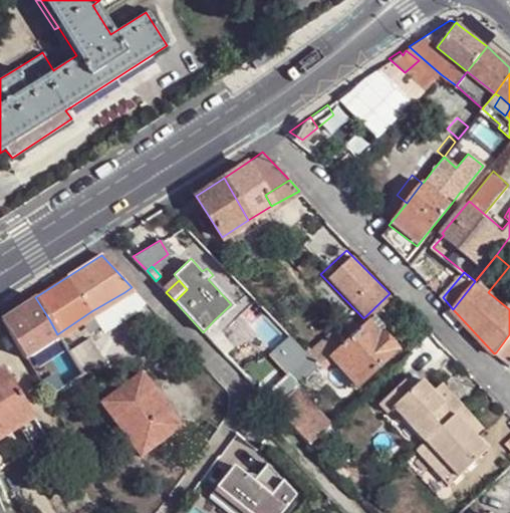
[(132,287),(124,292),(135,307),(144,302),(132,287)]
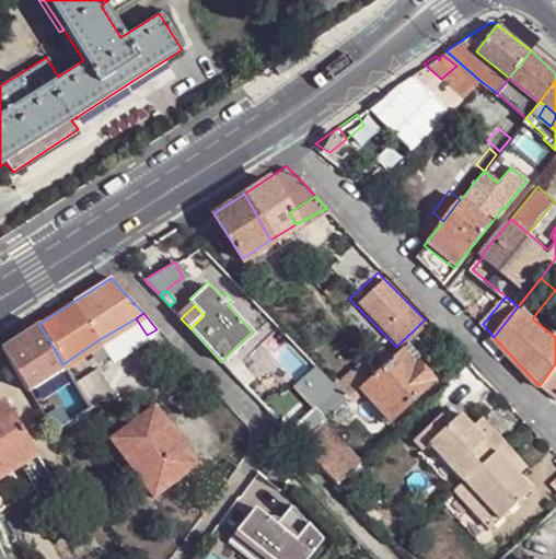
[(136,318),(100,339),(111,357),(147,335),(136,318)]
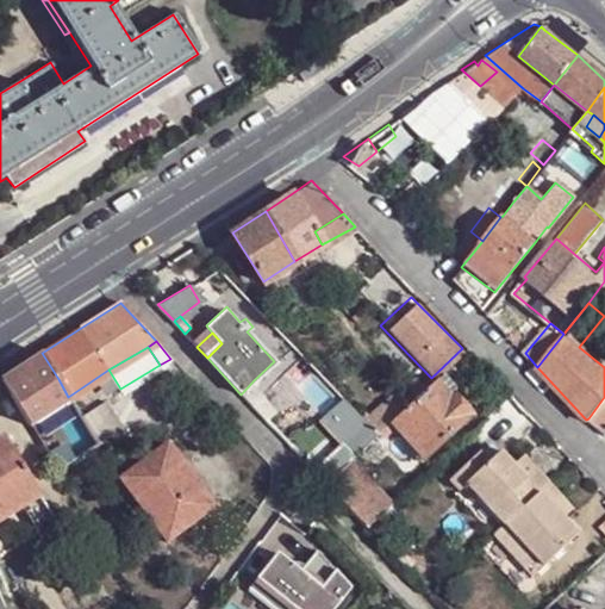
[(42,353),(1,378),(18,403),(23,401),(41,390),(58,379),(42,353)]
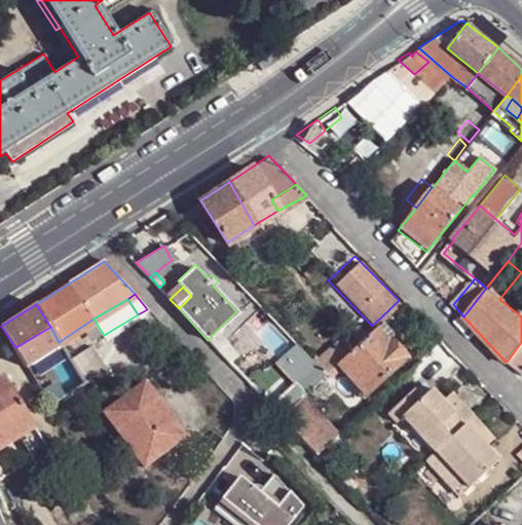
[(363,316),(353,325),(366,337),(375,329),(363,316)]
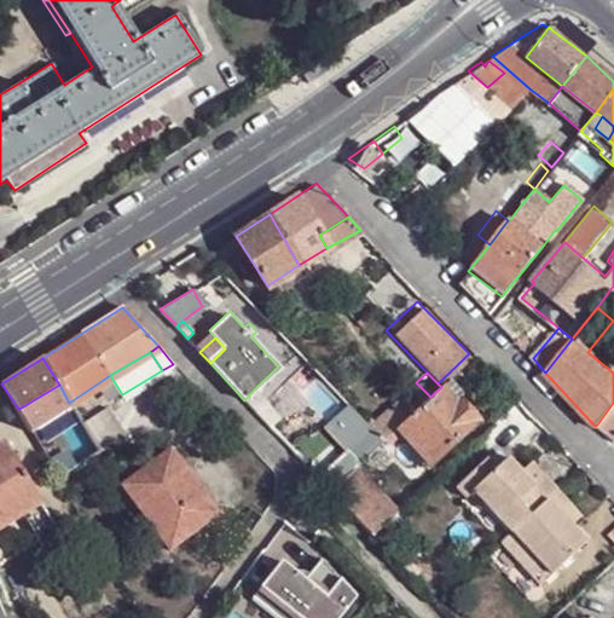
[(456,398),(456,397),(462,392),(449,380),(442,386),(456,398)]
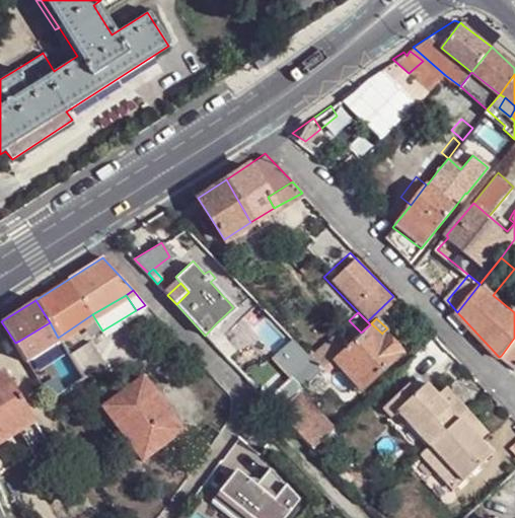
[(334,358),(361,333),(349,320),(309,357),(321,369),(334,358)]
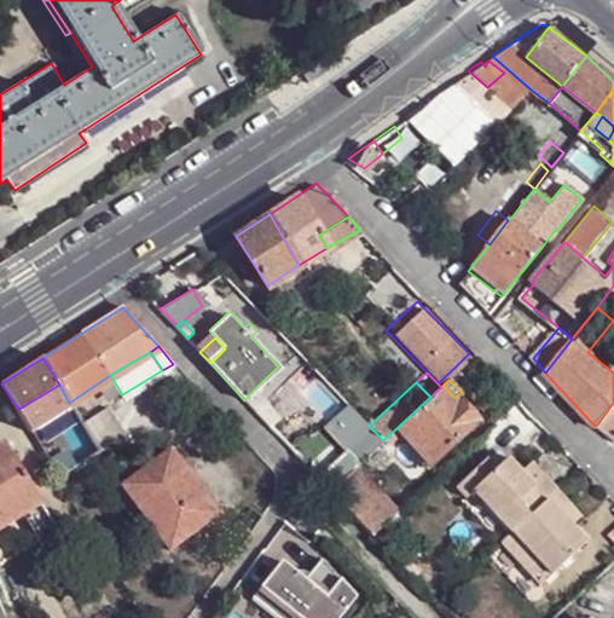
[(69,403),(59,385),(41,396),(51,413),(69,403)]
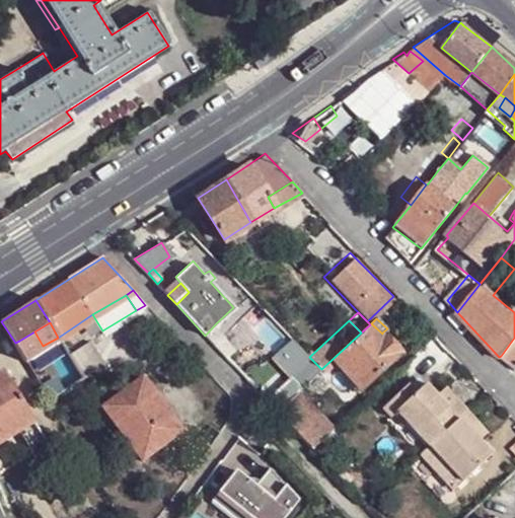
[(214,346),(225,335),(216,323),(205,336),(214,346)]
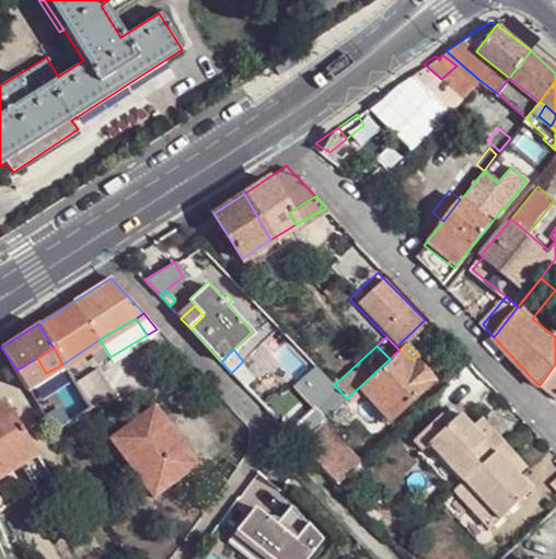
[(387,418),(431,379),(413,359),(413,360),(401,349),(400,350),(390,359),(360,386),(387,418)]
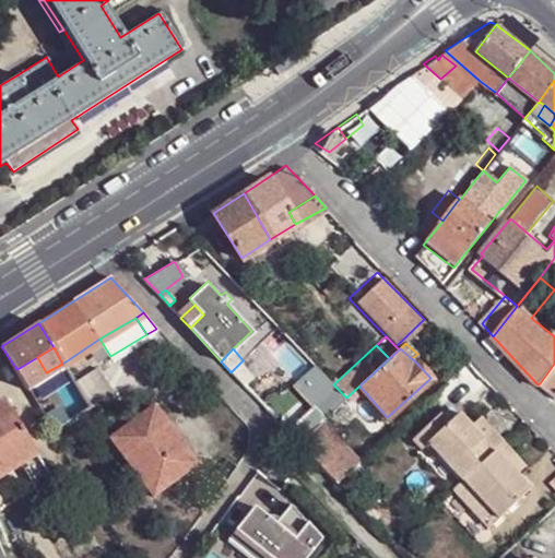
[(46,372),(37,357),(21,367),(31,383),(46,372)]
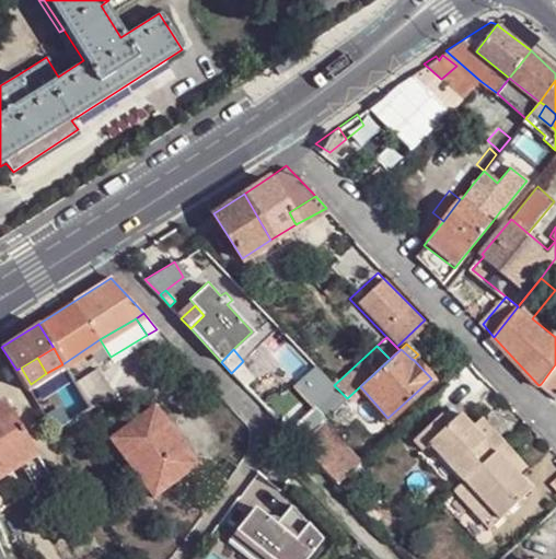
[(287,380),(309,403),(284,426),(292,435),(298,443),(321,421),(347,398),(334,385),(308,359),(287,380)]
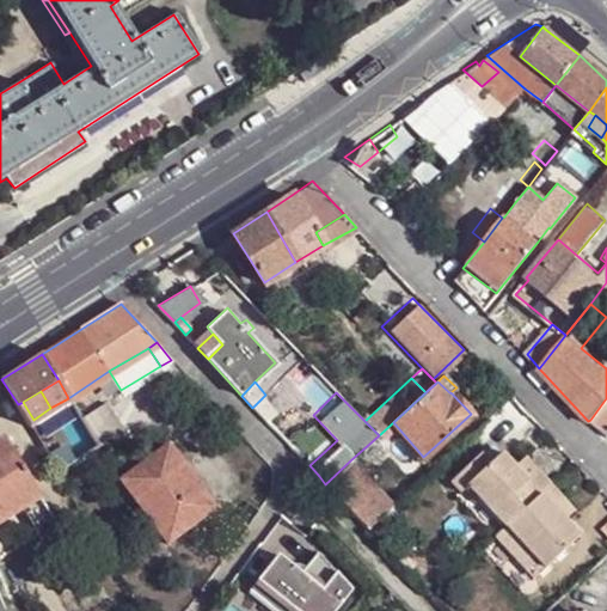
[(267,421),(277,409),(265,395),(252,408),(267,421)]
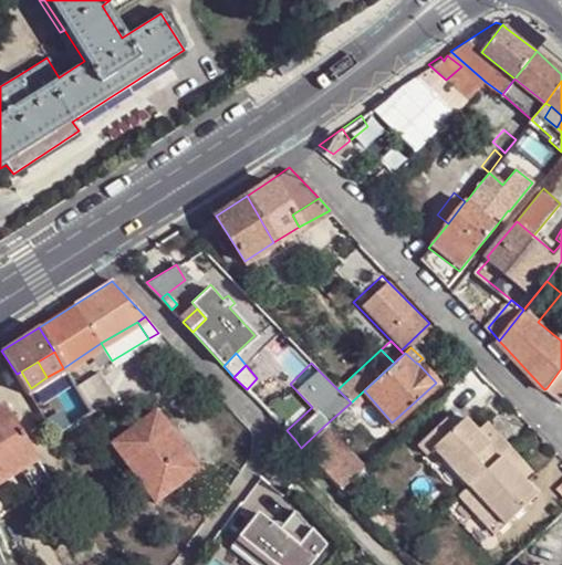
[(73,384),(86,376),(80,366),(66,374),(73,384)]
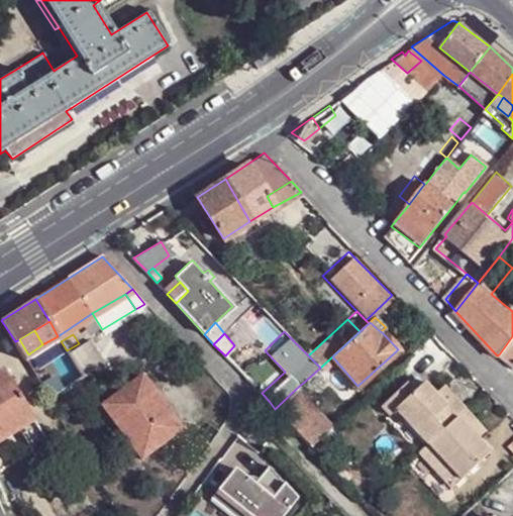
[(512,336),(499,354),(512,366),(512,336)]
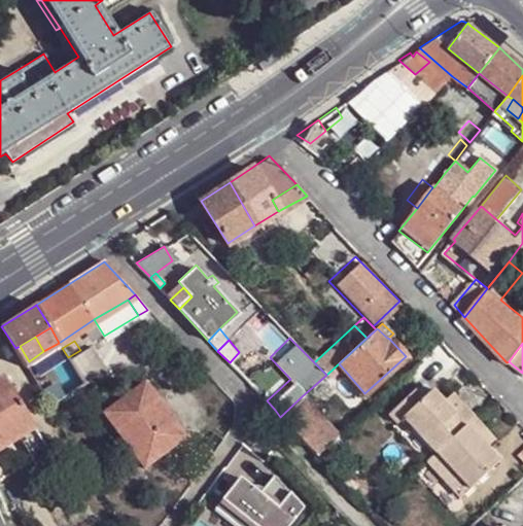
[(80,350),(68,357),(73,366),(76,371),(83,383),(104,371),(89,346),(80,350)]
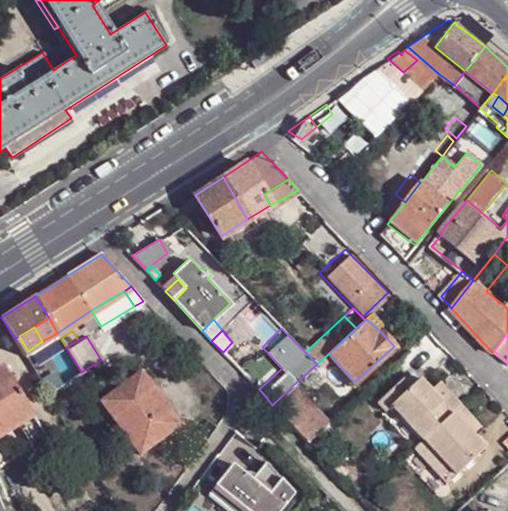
[(98,398),(139,452),(159,438),(156,434),(171,420),(147,389),(150,386),(137,370),(98,398)]
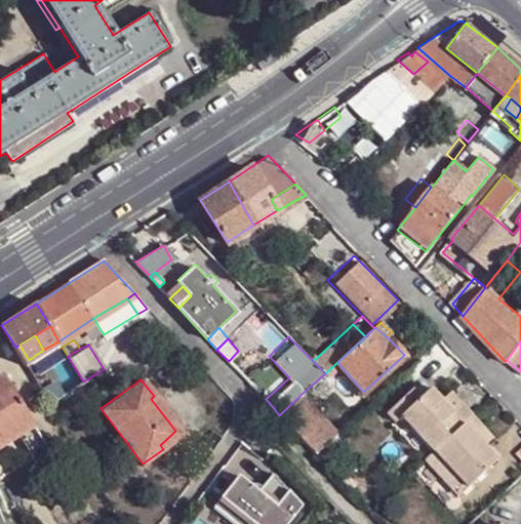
[(15,398),(6,384),(0,388),(0,404),(1,406),(15,398)]
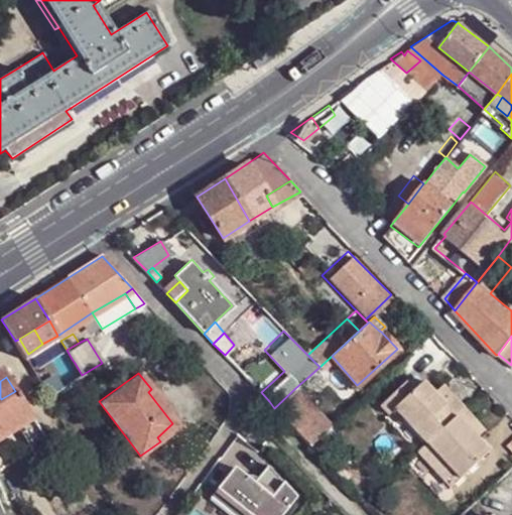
[(428,438),(458,411),(448,401),(439,392),(425,377),(415,385),(408,378),(386,399),(393,406),(396,404),(428,438)]
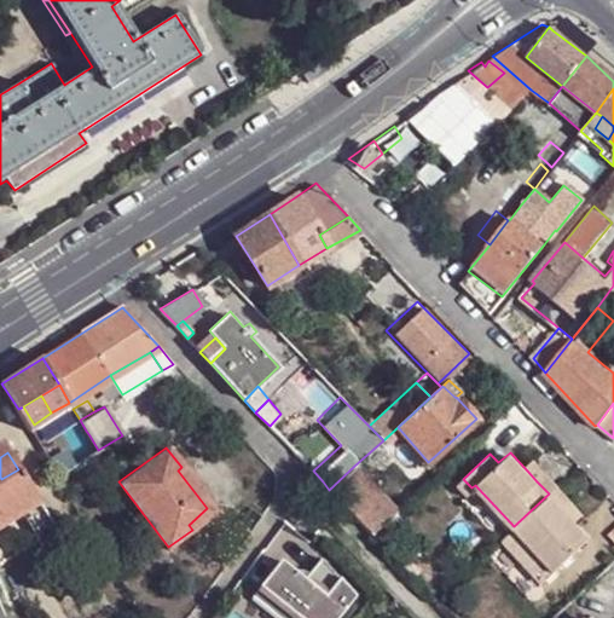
[(527,471),(537,481),(545,473),(536,462),(527,471)]
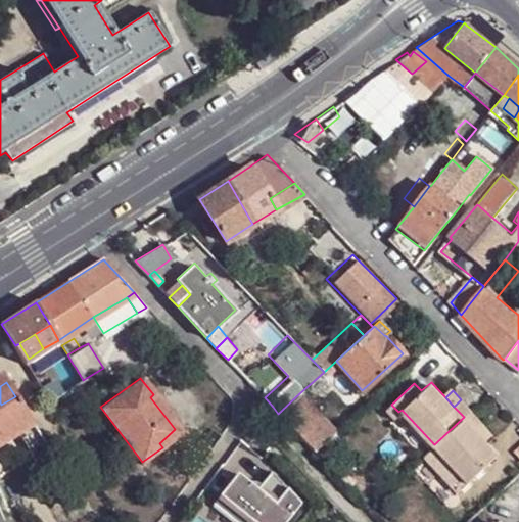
[(300,437),(321,417),(299,393),(278,414),(300,437)]
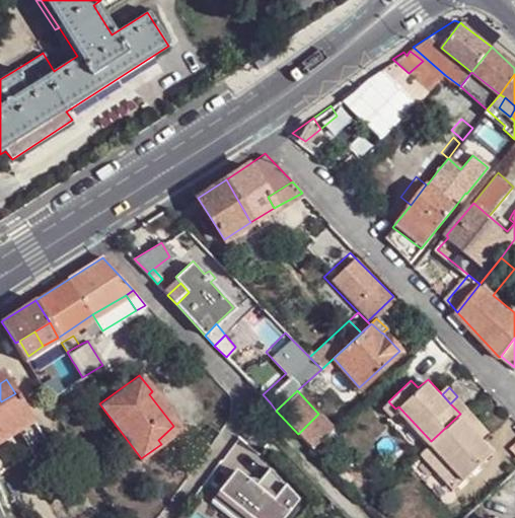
[(0,444),(34,423),(15,393),(1,401),(0,399),(0,444)]
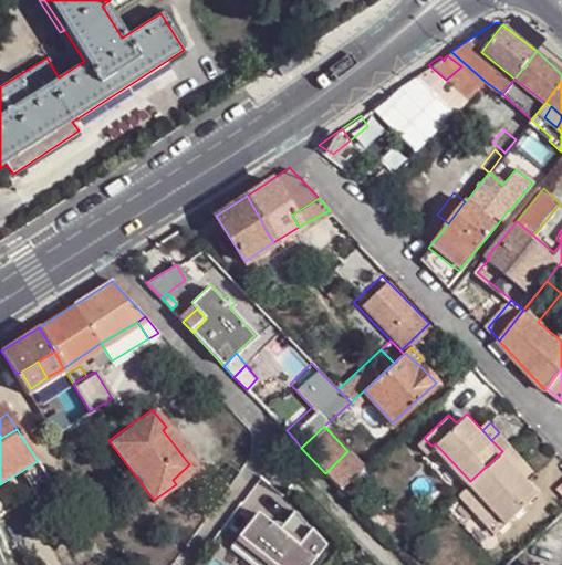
[(512,442),(499,432),(491,440),(502,451),(512,442)]
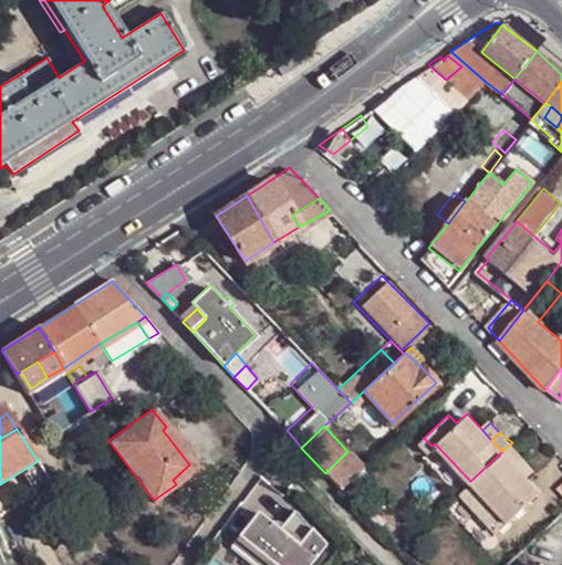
[(517,467),(526,458),(512,442),(502,451),(517,467)]
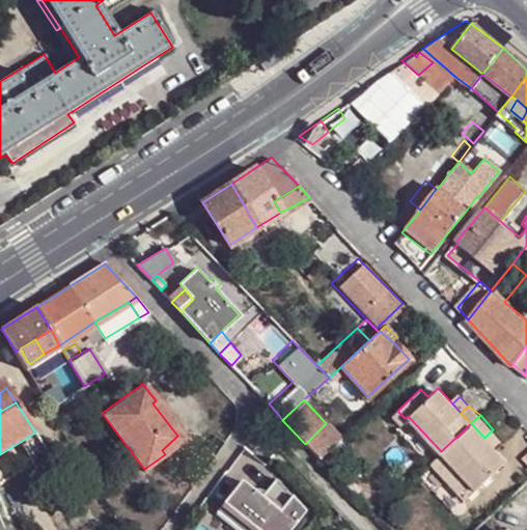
[(317,457),(339,437),(326,423),(305,444),(317,457)]
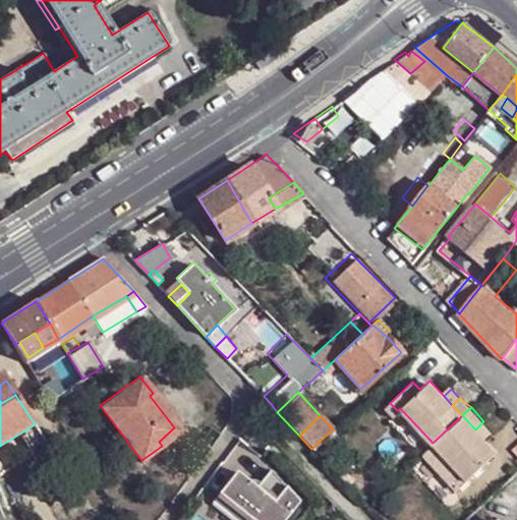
[(462,415),(433,443),(468,481),(498,454),(483,438),(475,429),(462,415)]
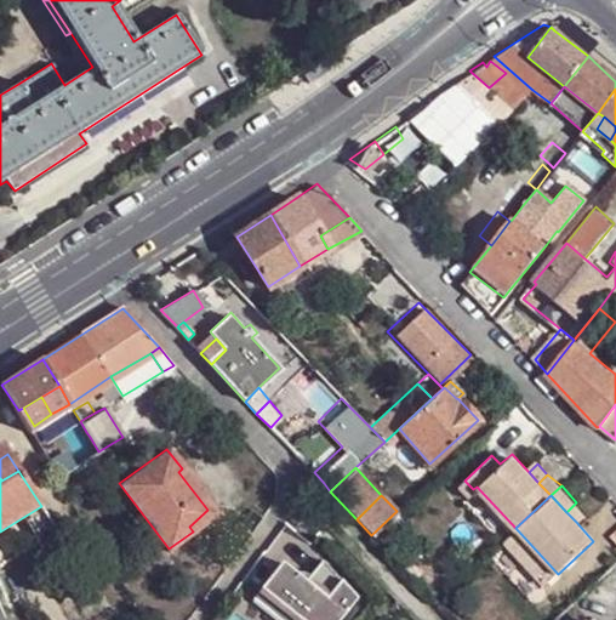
[(566,512),(576,522),(586,513),(576,502),(566,512)]
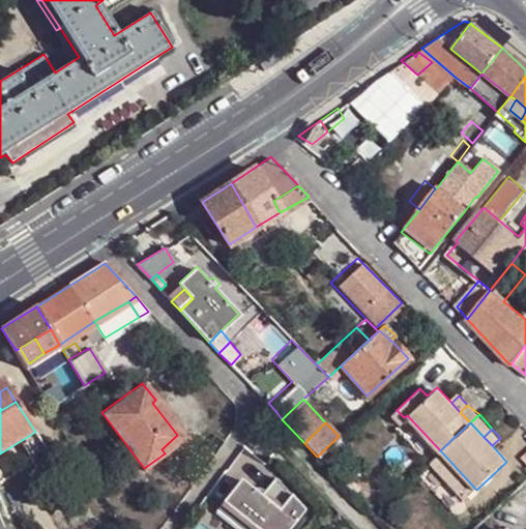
[(39,439),(35,432),(0,453),(0,464),(39,439)]
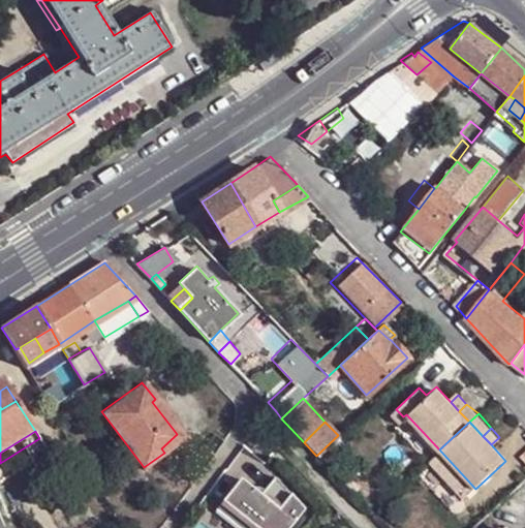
[(475,489),(439,449),(430,459),(466,497),(475,489)]
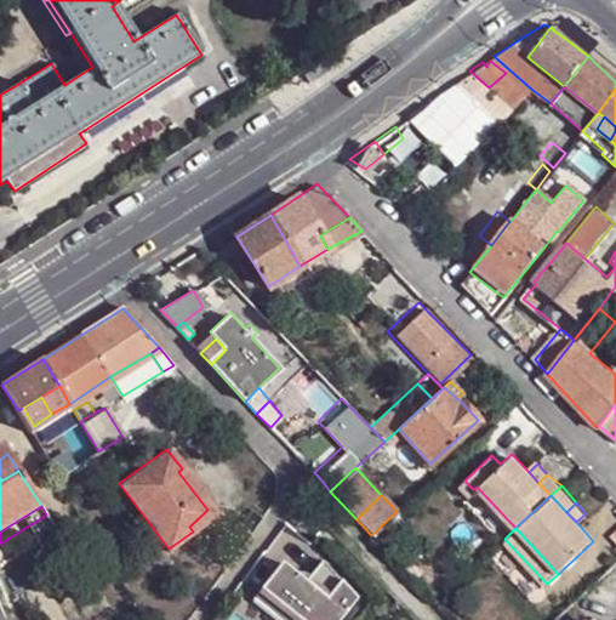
[(278,563),(249,599),(273,619),(336,619),(354,599),(319,561),(302,582),(278,563)]
